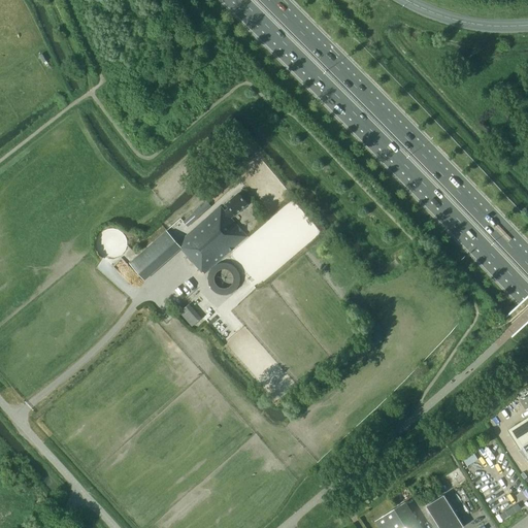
[(145,282),(182,250),(201,271),(202,271),(204,273),(225,256),(248,236),(231,219),(248,204),(238,193),(225,203),(229,207),(224,211),(221,207),(220,208),(218,207),(177,242),(167,230),(130,263),(145,282)]
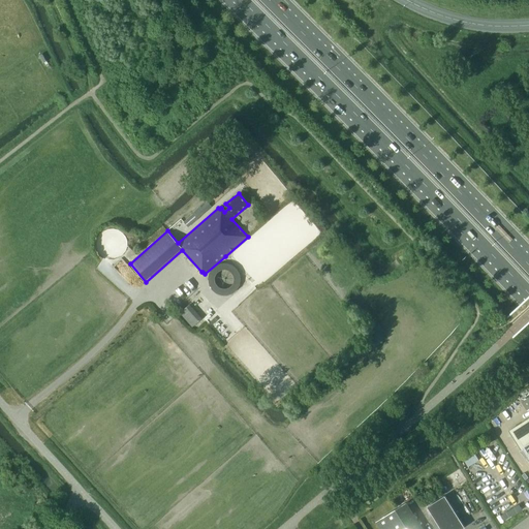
[(198,219),(193,214),(184,222),(188,227),(198,219)]
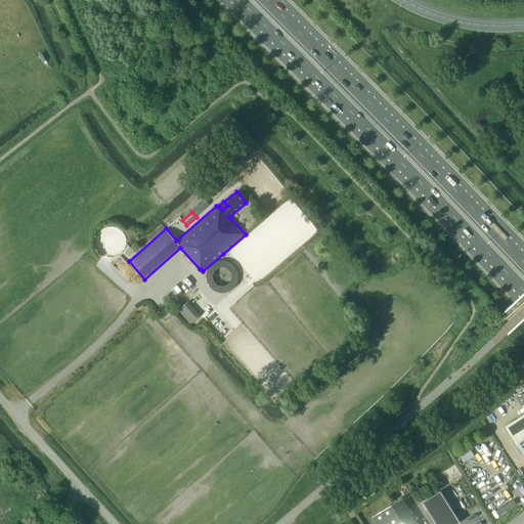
[(228,294),(237,279),(233,277),(229,282),(223,278),(218,287),(228,294)]
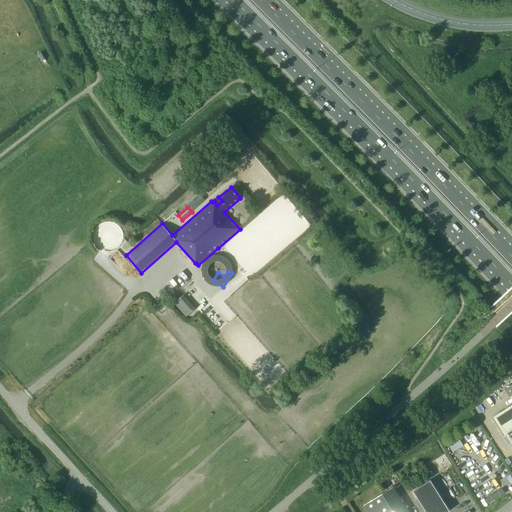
[(195,308),(184,294),(174,302),(186,316),(195,308)]
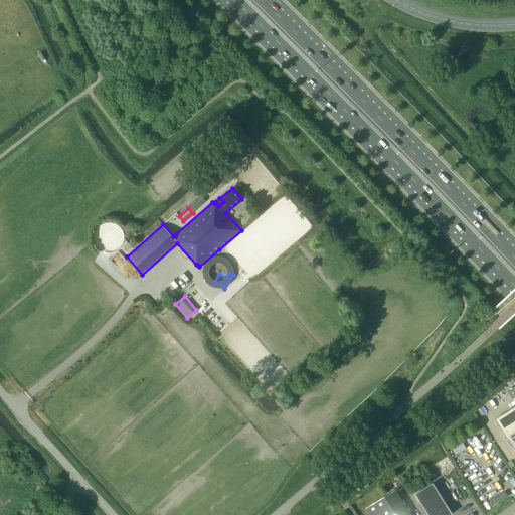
[(514,451),(514,407),(495,420),(507,439),(505,441),(512,448),(513,448),(514,451)]
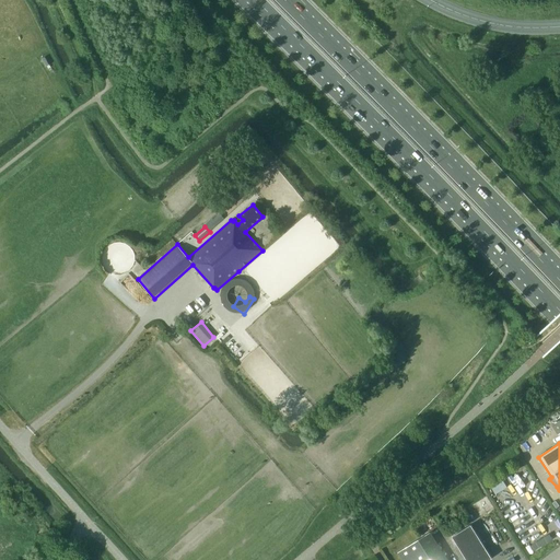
[(502,480),(491,487),(496,494),(506,487),(502,480)]
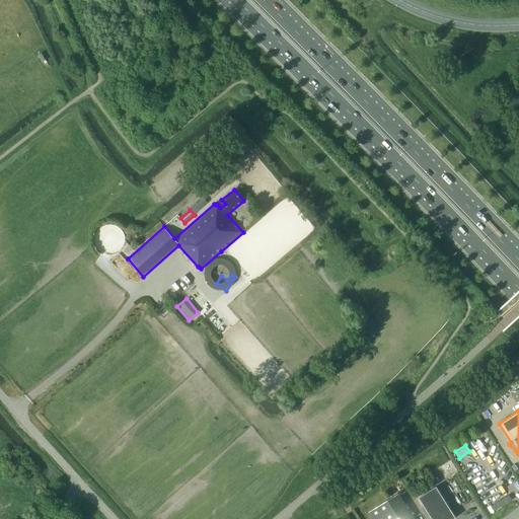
[(453,518),(456,518),(436,487),(419,498),(432,518),(453,518)]
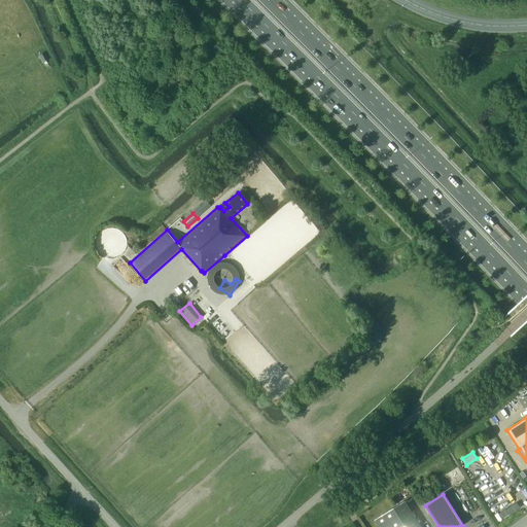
[(420,526),(405,501),(375,520),(378,526),(420,526)]
